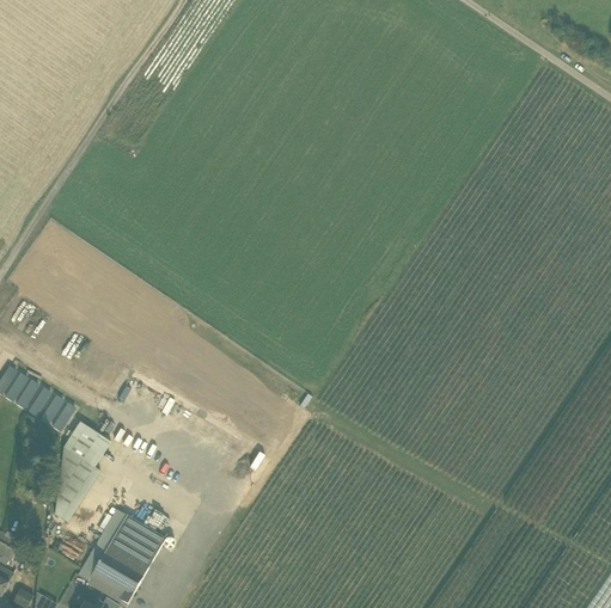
[(8,364),(0,378),(0,390),(14,368),(8,364)]
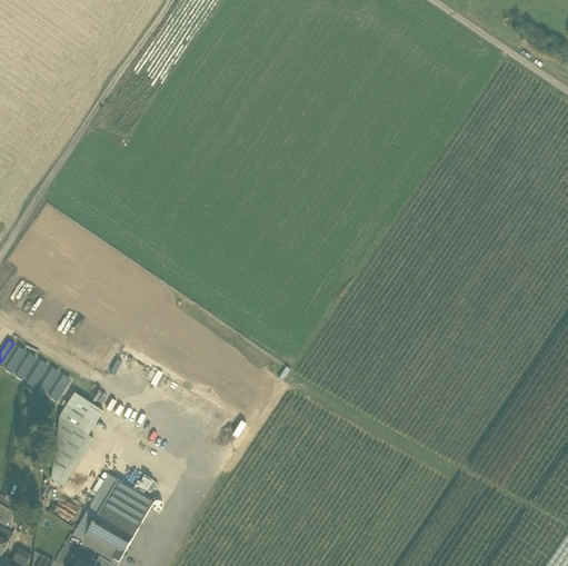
[(19,346),(5,368),(9,371),(23,349),(19,346)]
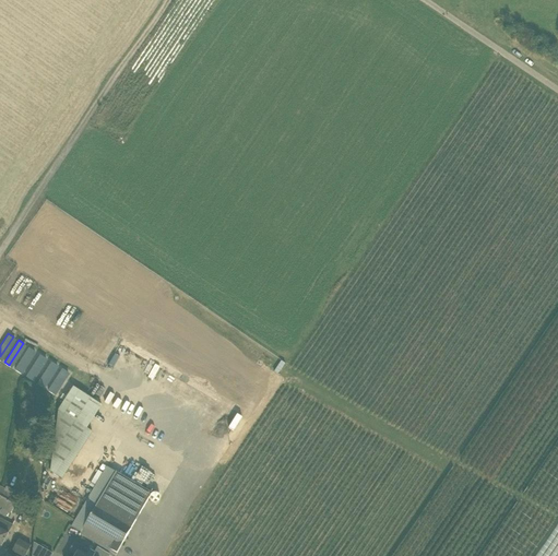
[(28,346),(14,368),(20,371),(34,350),(28,346)]
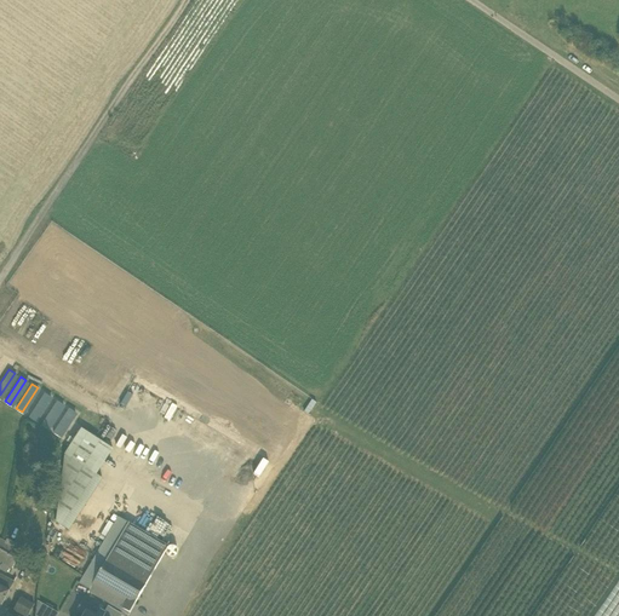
[(44,392),(28,416),(34,420),(50,396),(44,392)]
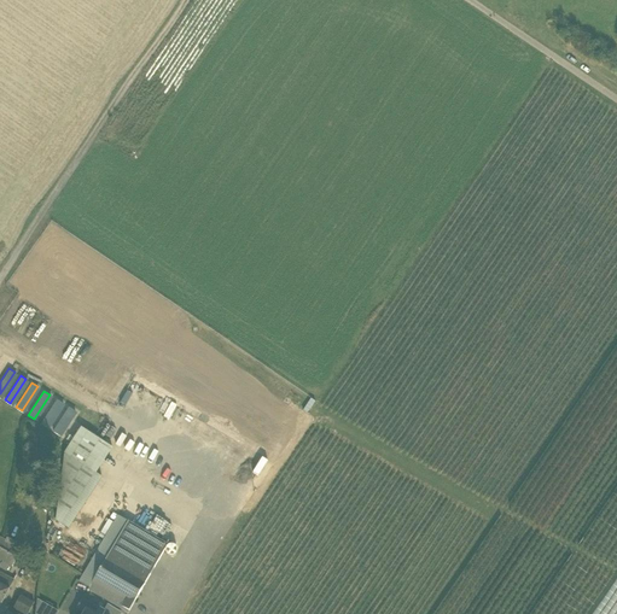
[(56,398),(40,422),(46,426),(62,402),(56,398)]
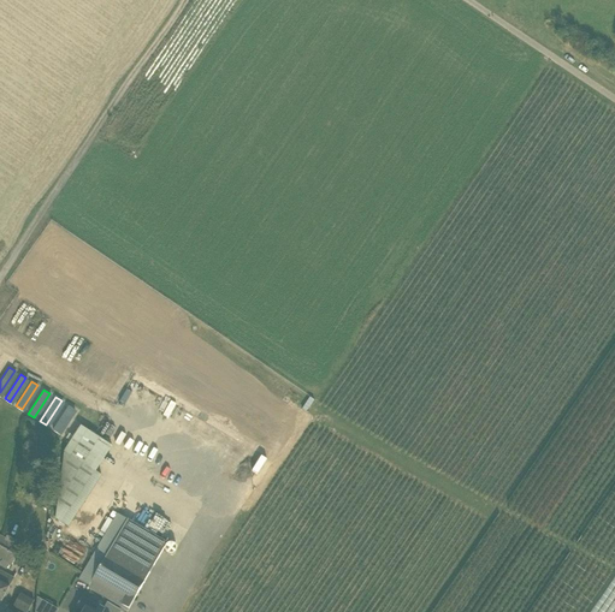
[(69,405),(53,429),(58,433),(74,409),(69,405)]
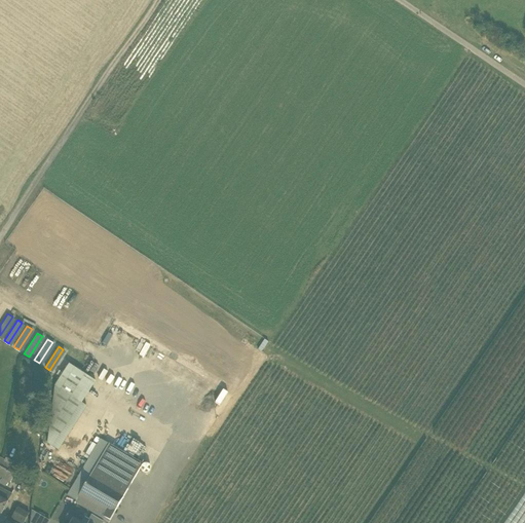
[(95,379),(68,363),(53,384),(80,401),(95,379)]
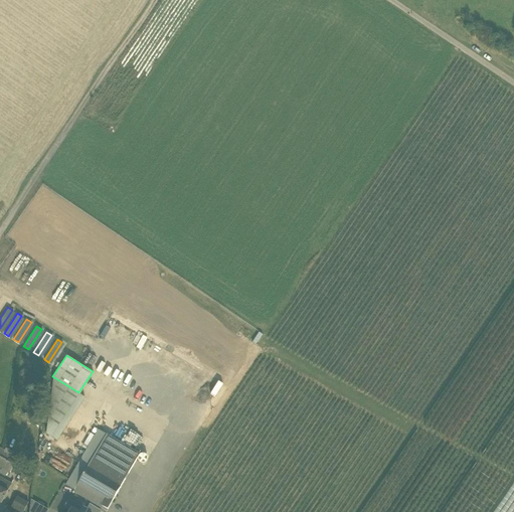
[(24,364),(17,371),(29,383),(36,375),(24,364)]
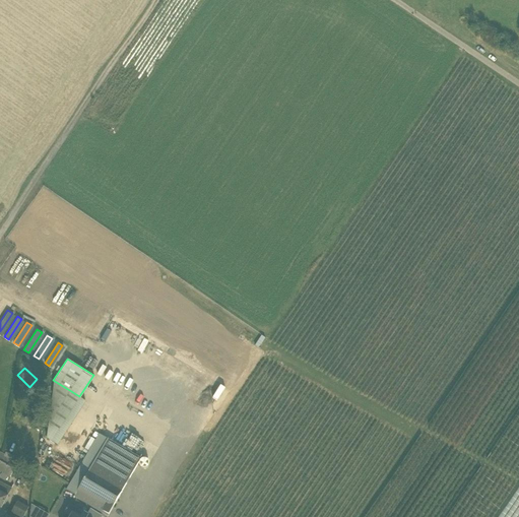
[(46,437),(56,443),(84,399),(79,396),(53,380),(46,437)]
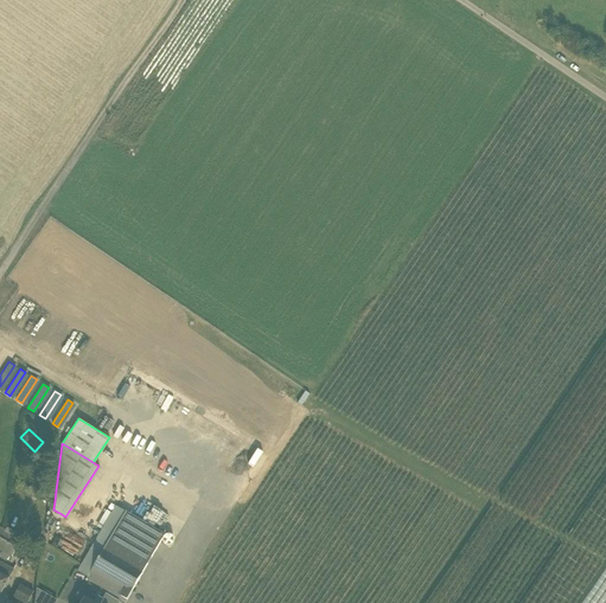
[(76,569),(87,575),(91,566),(102,549),(125,510),(115,504),(76,569)]
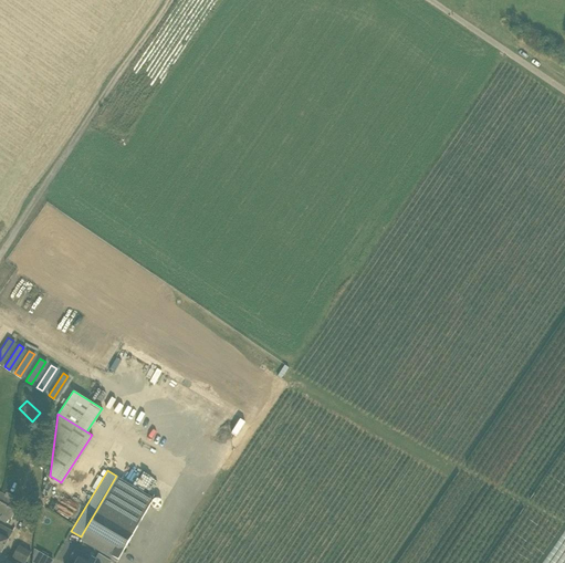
[(116,476),(95,512),(132,533),(150,500),(153,497),(116,476)]
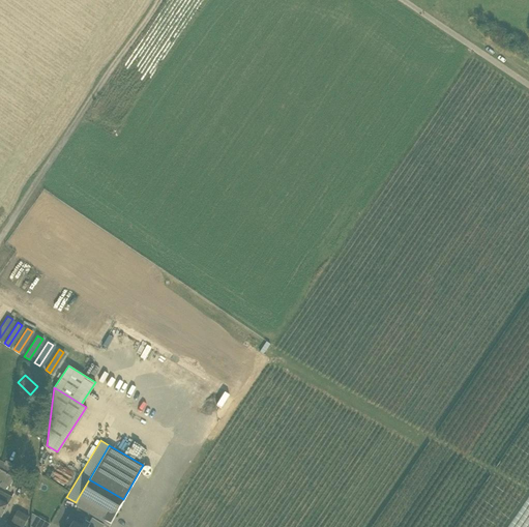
[(10,465),(3,461),(1,470),(6,473),(9,468),(10,465)]
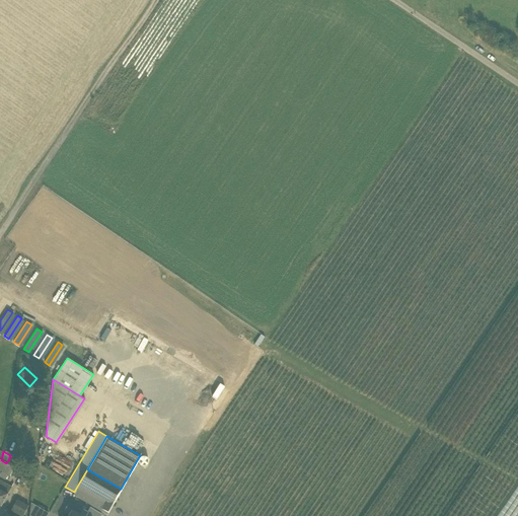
[(9,458),(6,463),(2,470),(9,473),(16,461),(9,458)]
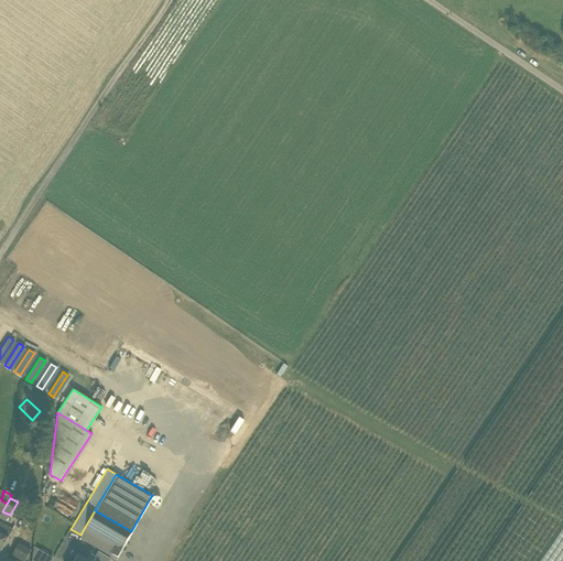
[(131,531),(95,510),(85,527),(114,543),(109,552),(117,556),(131,531)]
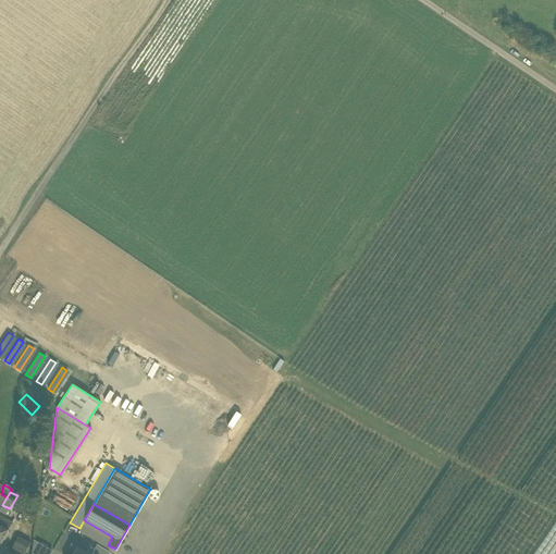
[(11,521),(0,516),(0,543),(8,529),(7,528),(11,521)]
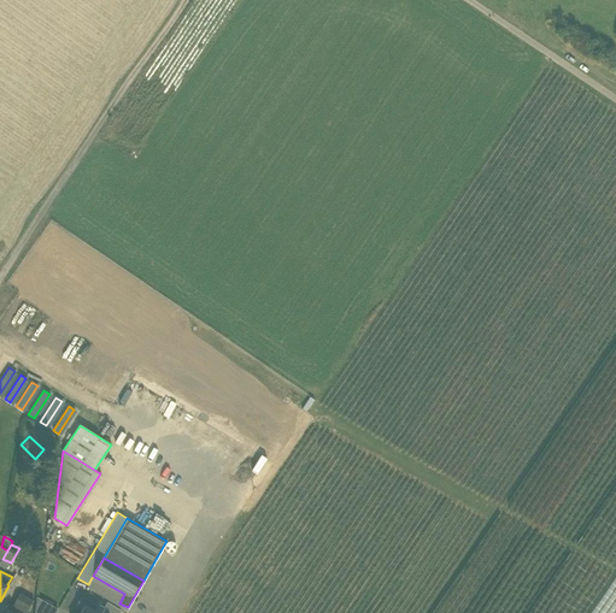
[(87,587),(127,609),(128,607),(119,603),(124,594),(93,576),(88,584),(87,587)]
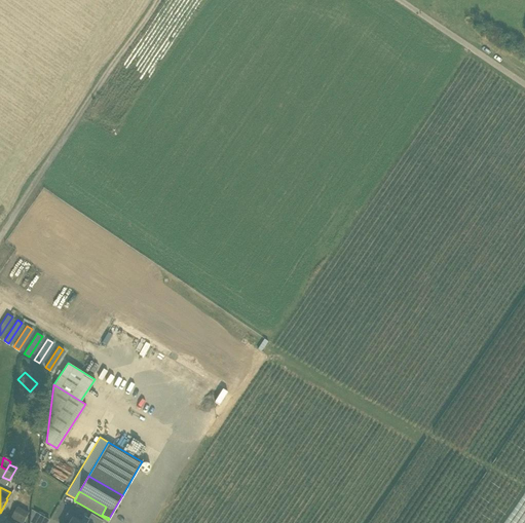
[(11,516),(22,522),(28,511),(16,506),(11,516)]
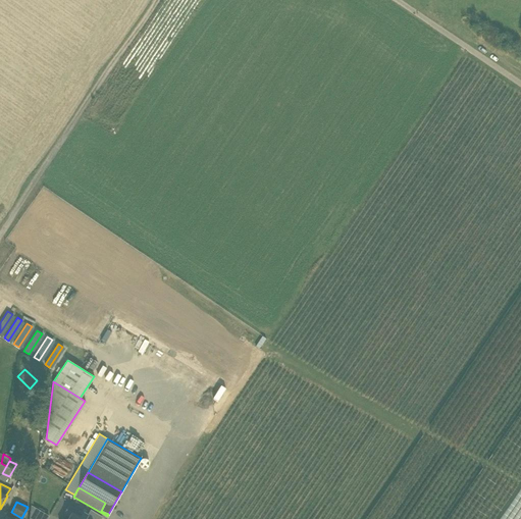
[(28,518),(32,518),(38,509),(31,505),(28,518)]
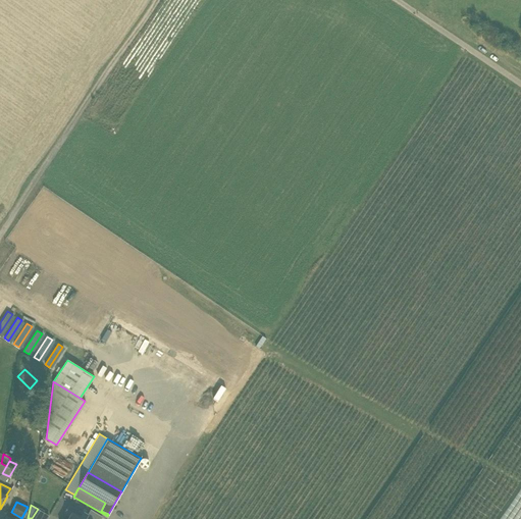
[(73,513),(83,518),(85,518),(88,515),(87,515),(75,508),(75,509),(68,505),(64,512),(71,516),(73,513)]
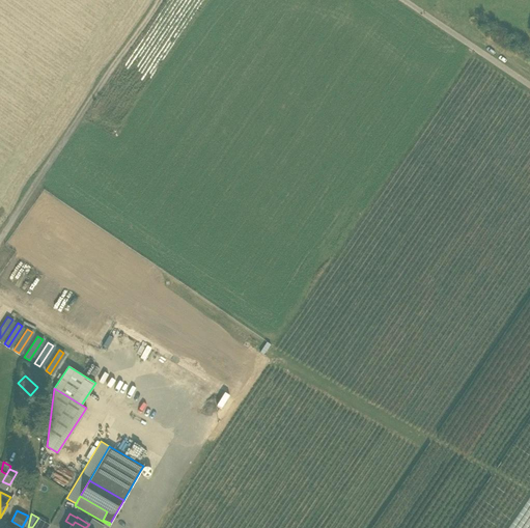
[(46,527),(49,523),(38,518),(32,527),(46,527)]
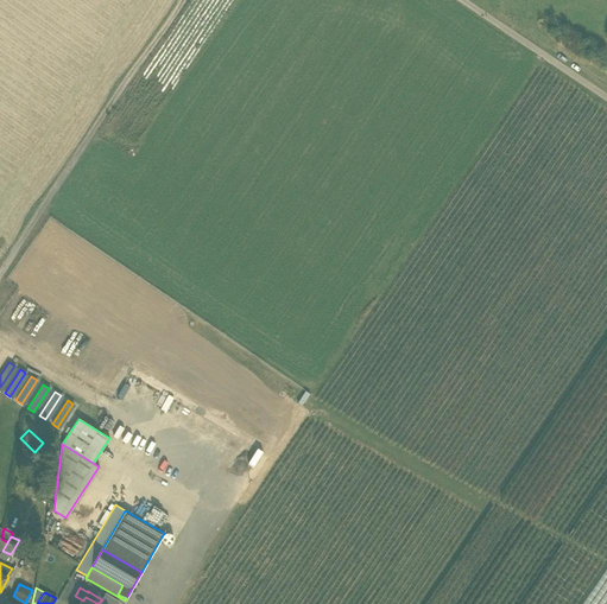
[(106,592),(101,599),(102,599),(99,603),(115,603),(118,601),(106,592)]
